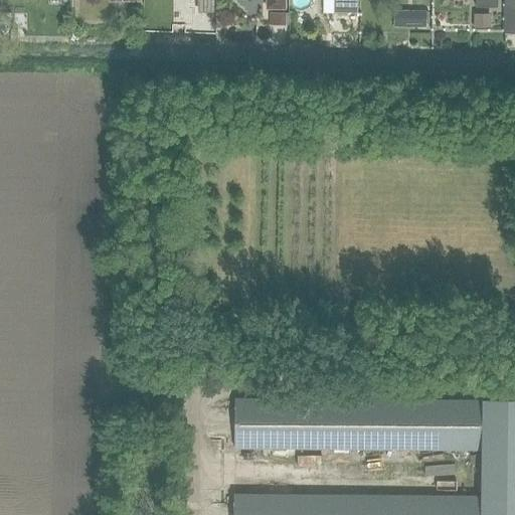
[(268,0),(269,9),(287,9),(287,0),(268,0)]
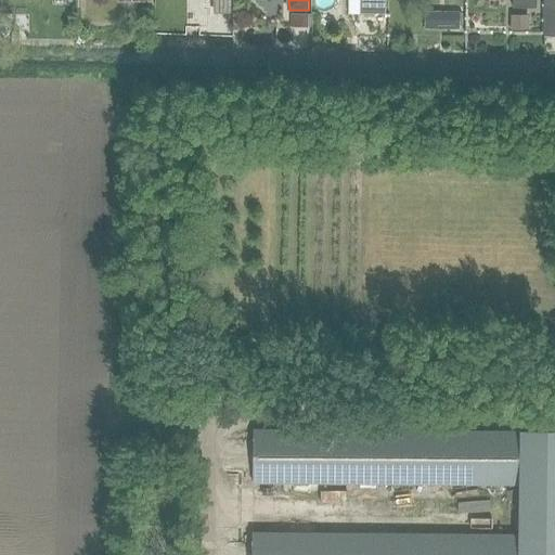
[(360,0),(360,14),(385,14),(385,0),(360,0)]
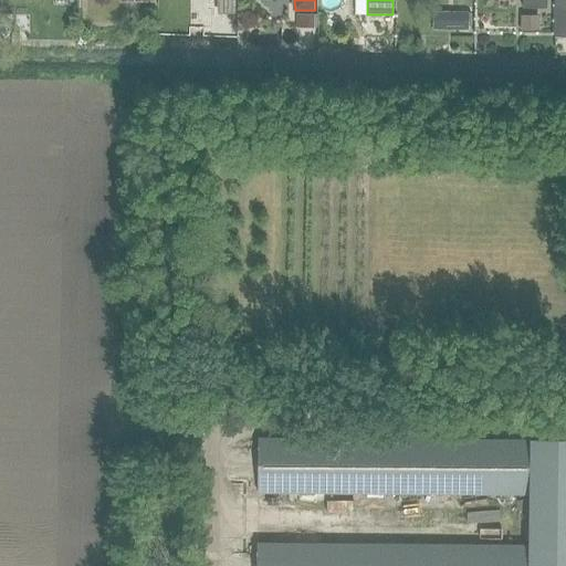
[(523,0),(523,9),(547,9),(547,0),(523,0)]
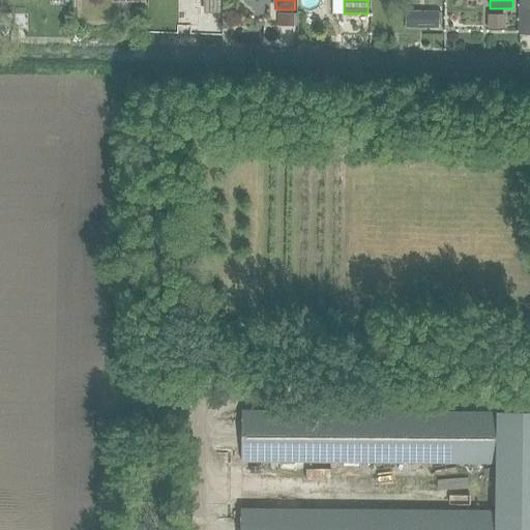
[(529,34),(529,0),(520,0),(520,34),(529,34)]
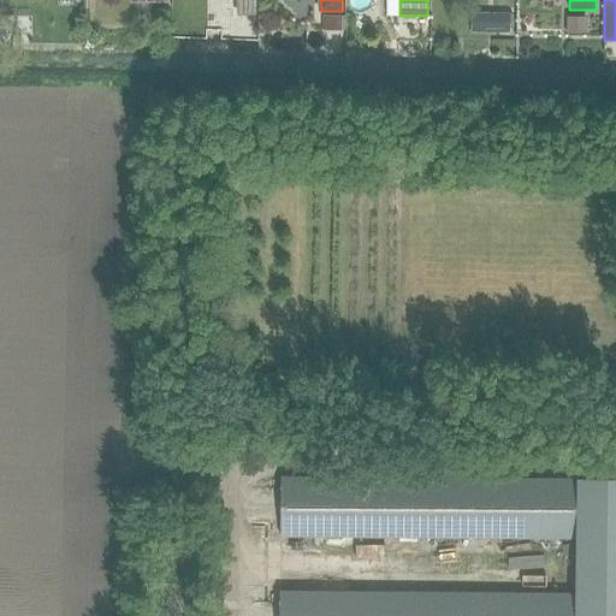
[(510,34),(510,13),(472,13),(471,34),(510,34)]
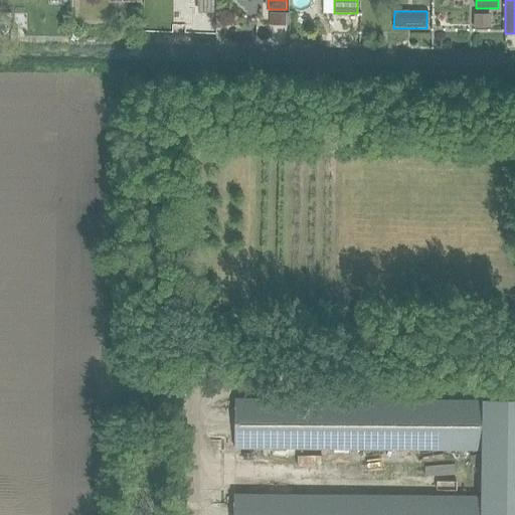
[(275,13),(275,26),(289,26),(289,13),(275,13)]
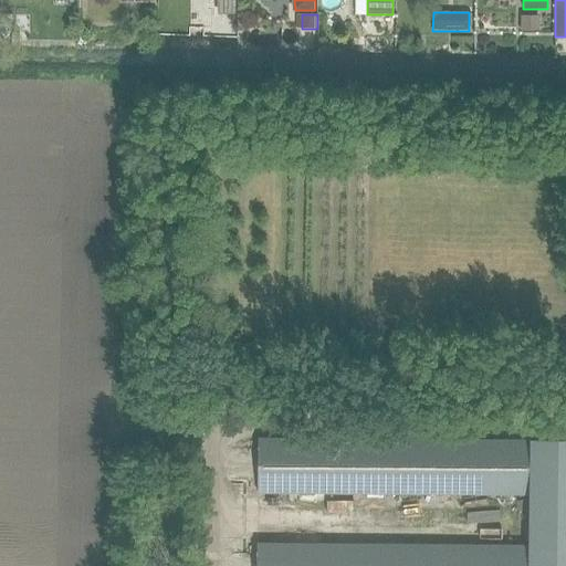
[(540,32),(540,18),(521,18),(521,32),(540,32)]
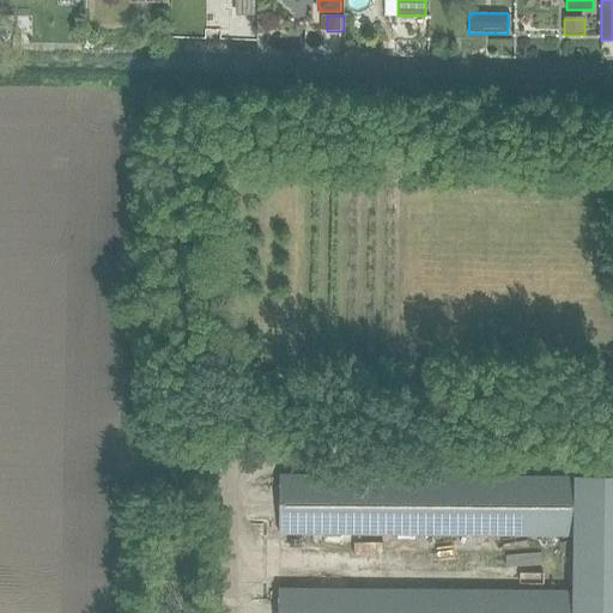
[(612,612),(612,477),(576,477),(576,478),(280,475),(280,509),(280,535),(521,536),(574,536),(574,592),(279,590),(279,612),(612,612)]
